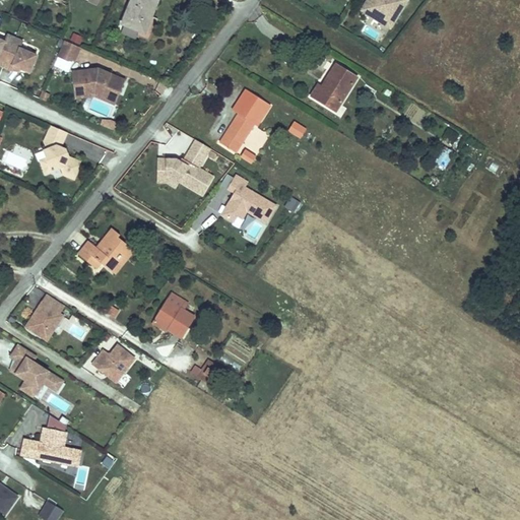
[(150,17),(157,0),(131,0),(122,21),(124,22),(139,28),(137,34),(148,39),(156,20),(150,17)]
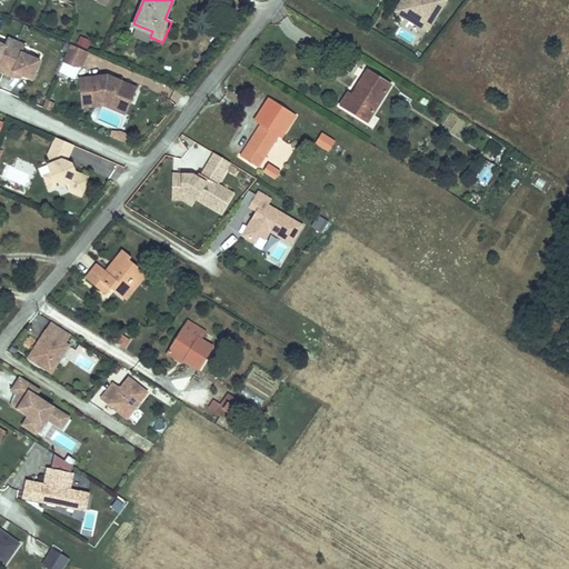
[(441,0),(403,0),(402,2),(403,9),(400,9),(401,12),(402,16),(405,18),(406,19),(405,20),(419,29),(427,18),(435,22),(443,7),(441,0)]
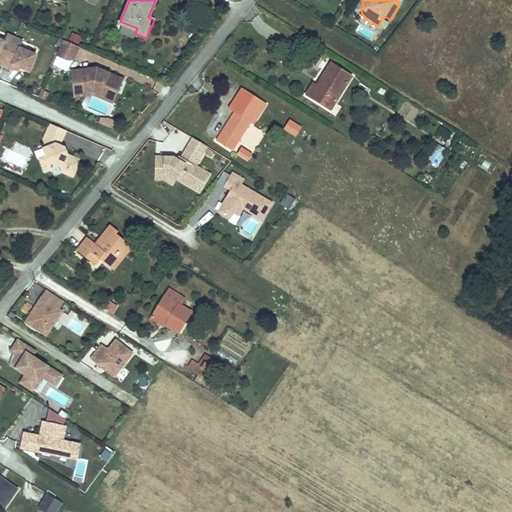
[(362,2),(356,13),(364,18),(365,17),(364,16),(362,14),(361,11),(360,8),(363,8),(362,2)]
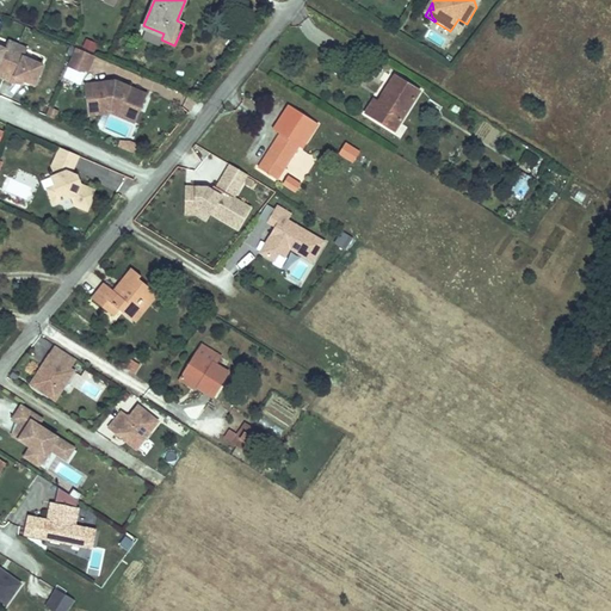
[(467,24),(458,19),(450,31),(458,36),(467,24)]
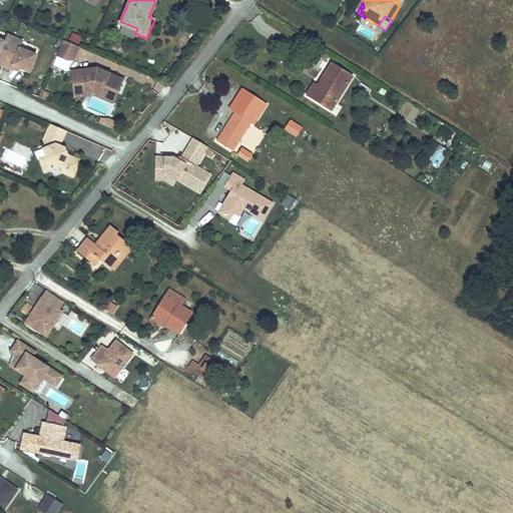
[(135,33),(137,28),(122,22),(119,29),(133,35),(134,35),(135,33)]
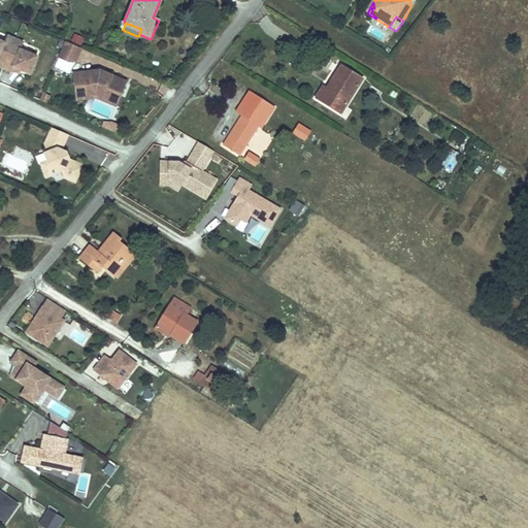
[(86,39),(75,33),(71,40),(81,46),(86,39)]
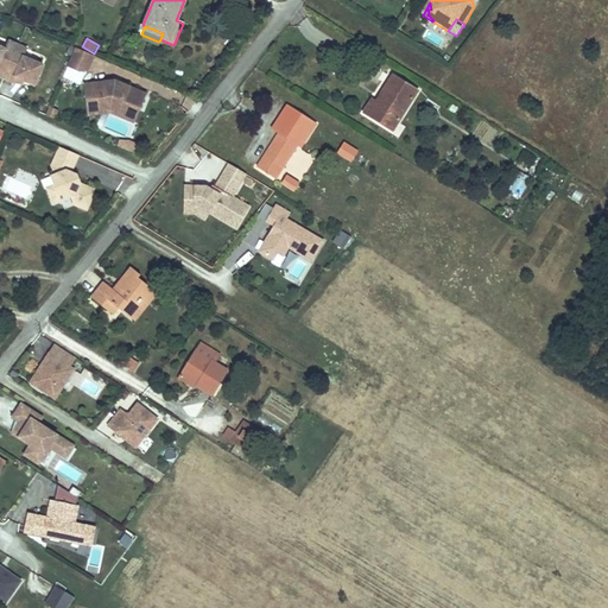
[(0,78),(2,81),(17,46),(7,43),(4,51),(0,49),(0,78)]
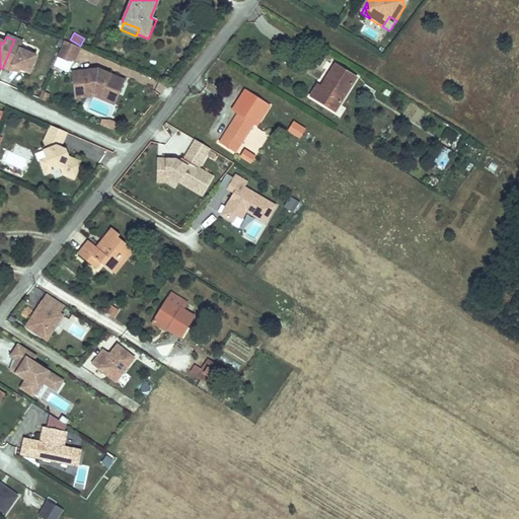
[(14,40),(2,69),(10,72),(12,67),(19,70),(29,74),(36,57),(19,50),(22,43),(14,40)]
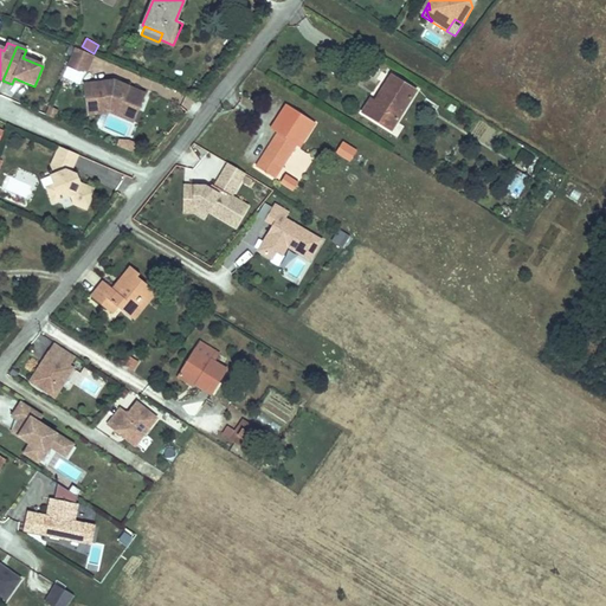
[(91,58),(73,51),(66,68),(79,73),(85,72),(91,58)]
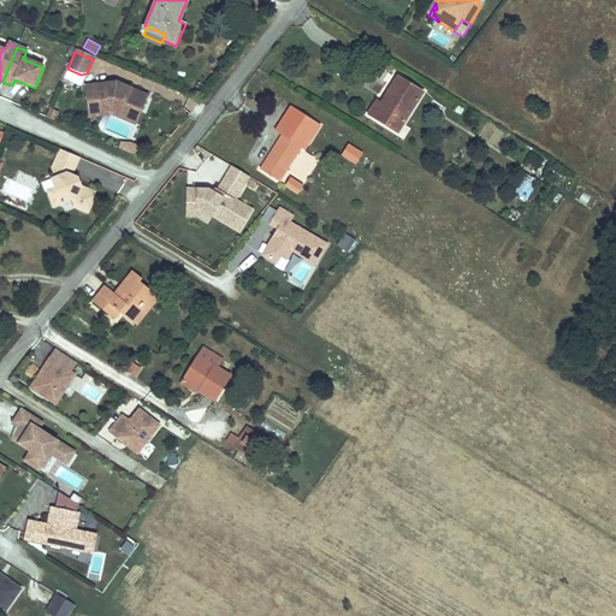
[(117,82),(87,86),(90,112),(112,108),(129,116),(132,107),(141,111),(147,95),(123,84),(123,87),(117,84),(117,82)]
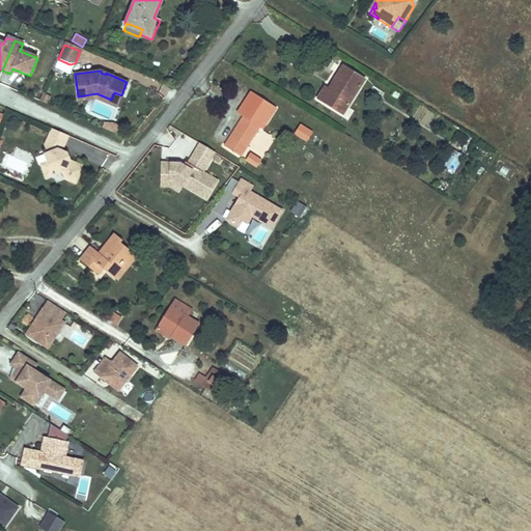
[(327,92),(319,104),(342,117),(364,83),(344,73),(331,94),(327,92)]
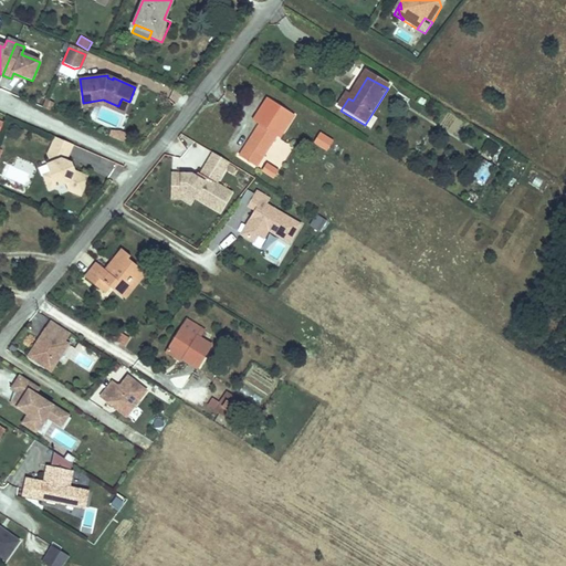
[(122,98),(118,106),(103,100),(83,103),(83,105),(103,103),(124,113),(129,102),(122,98)]
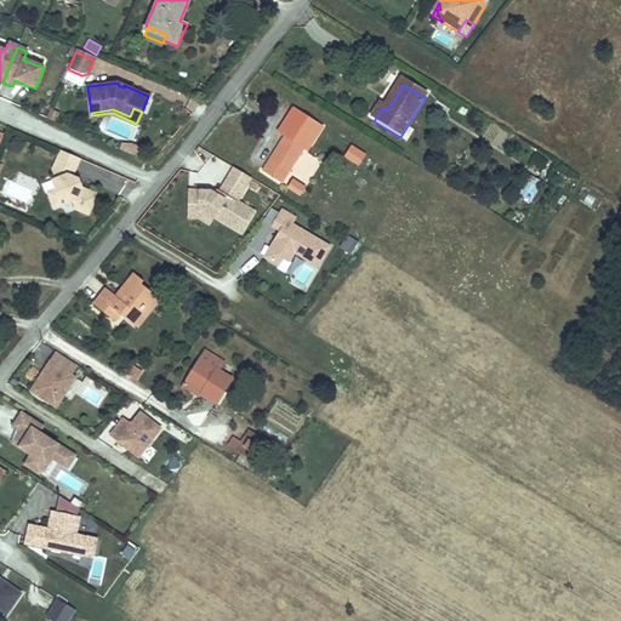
[(56,124),(60,115),(51,110),(47,120),(56,124)]
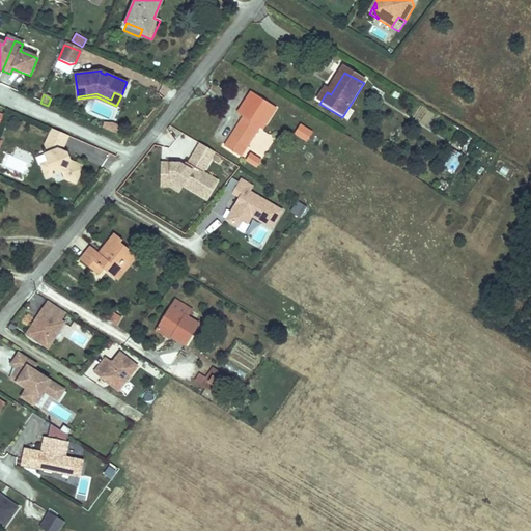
[(275,110),(250,94),(235,115),(242,119),(235,130),(238,131),(226,148),(242,159),(260,130),(261,131),(275,110)]
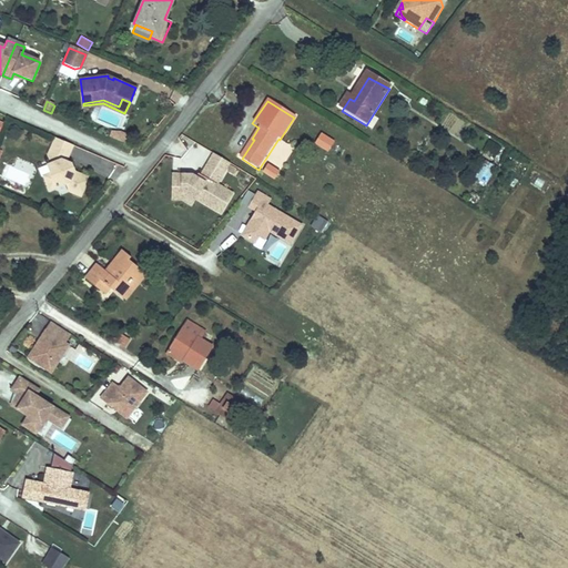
[(112,131),(110,137),(125,143),(128,139),(112,131)]
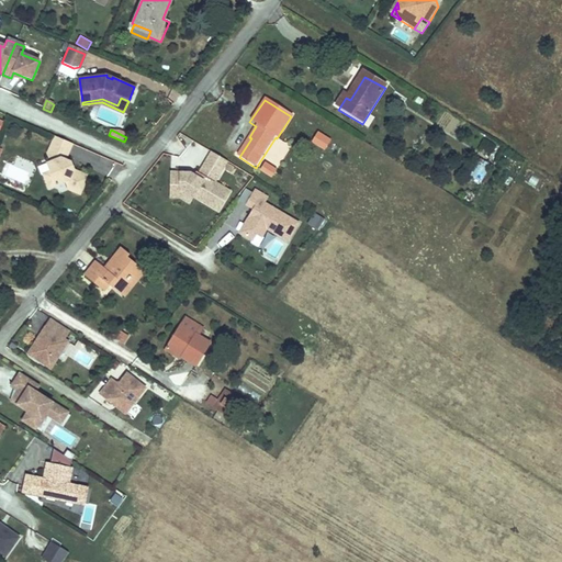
[(54,138),(47,156),(49,165),(46,166),(49,175),(42,177),(48,191),(65,184),(68,192),(79,198),(83,188),(82,187),(86,178),(72,172),(70,171),(67,164),(65,163),(71,146),(54,138)]
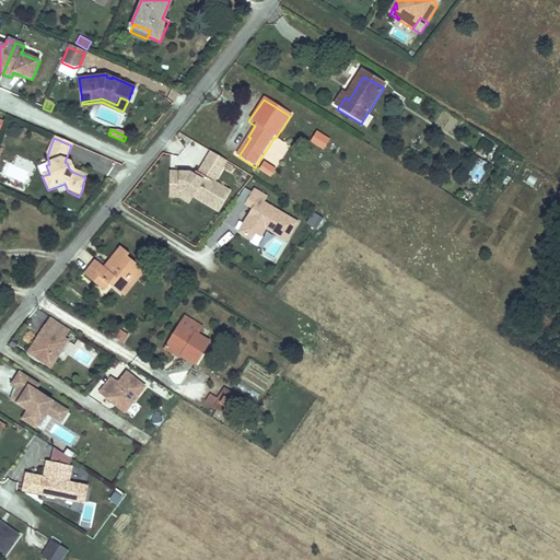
[(280,163),(289,144),(277,138),(267,156),(280,163)]
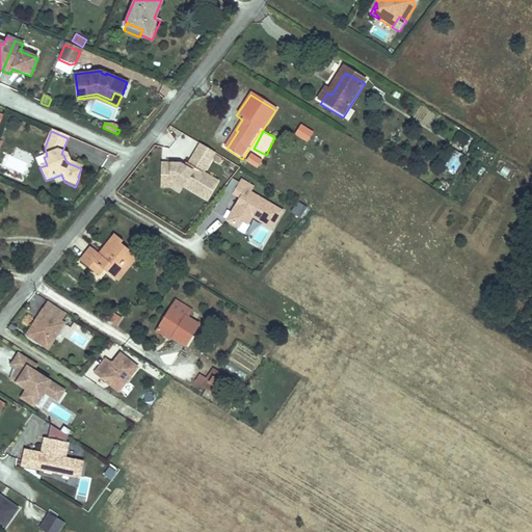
[(466,149),(470,135),(457,131),(453,144),(466,149)]
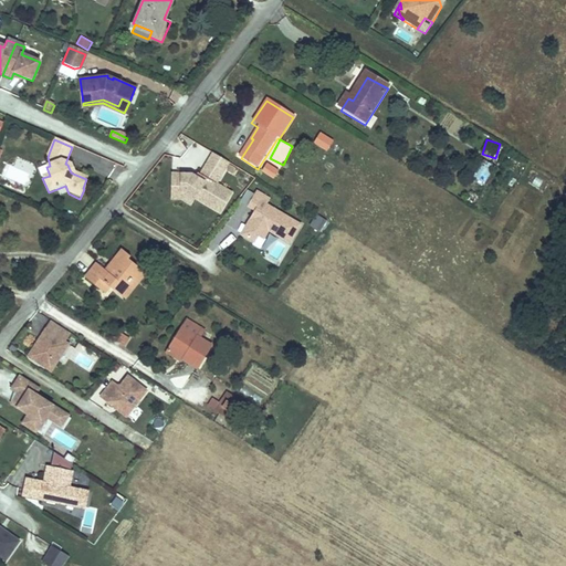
[(326,160),(333,152),(321,144),(315,154),(326,160)]
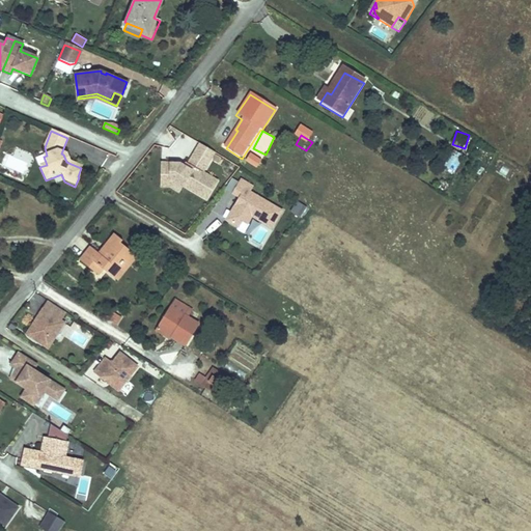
[(179,166),(161,165),(161,182),(171,182),(183,189),(205,202),(217,184),(202,175),(214,156),(199,146),(185,165),(188,166),(191,169),(189,171),(183,168),(179,166)]
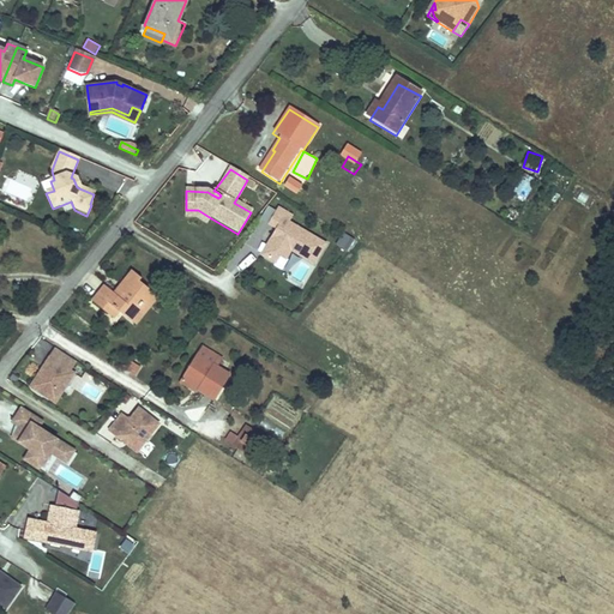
[(524,202),(536,180),(525,174),(513,196),(524,202)]
